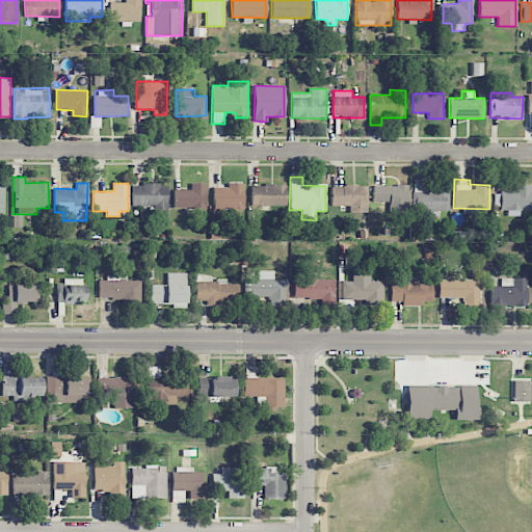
[(174,189),(174,208),(205,208),(206,184),(190,183),(190,189),(174,189)]
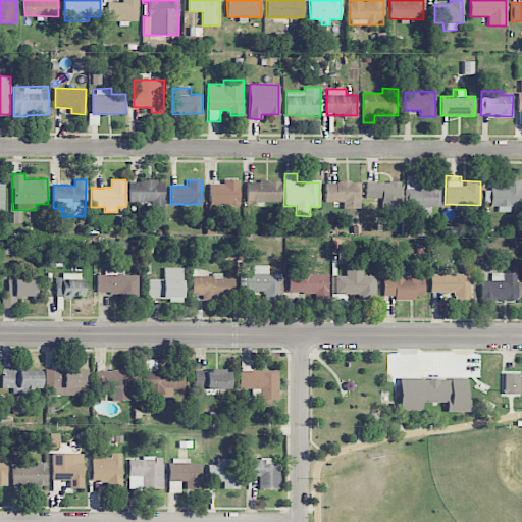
[(129,180),(129,202),(152,202),(152,208),(164,208),(164,180),(129,180)]
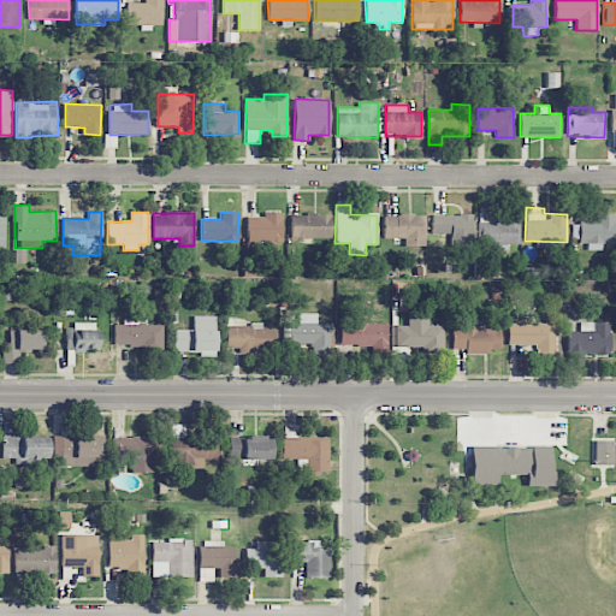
[(282,213),(262,213),(262,217),(247,217),(247,250),(265,250),(265,242),(283,242),(282,213)]
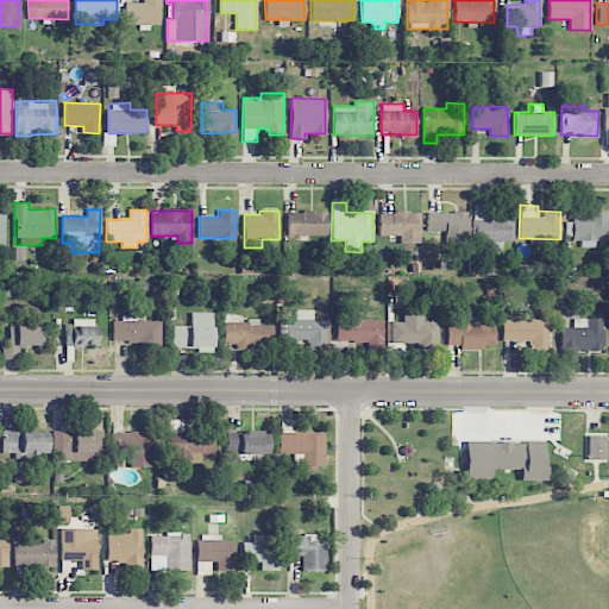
[(327,236),(327,211),(288,212),(288,236),(327,236)]
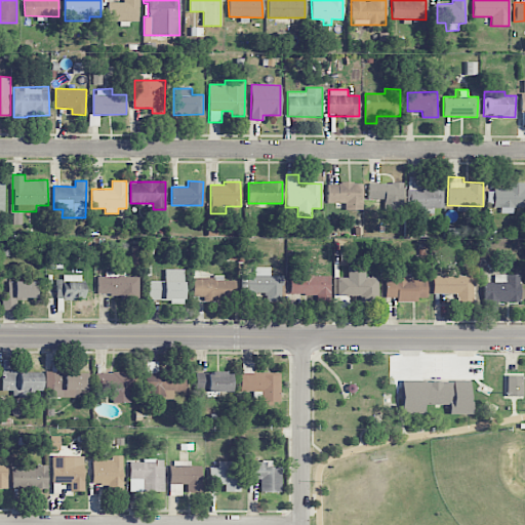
[(362,183),(326,184),(327,203),(345,203),(345,209),(362,209),(362,183)]
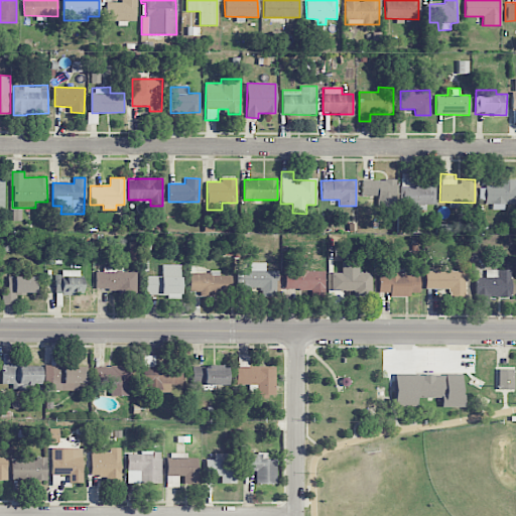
[(395,179),(362,180),(362,196),(378,196),(378,207),(396,207),(395,179)]
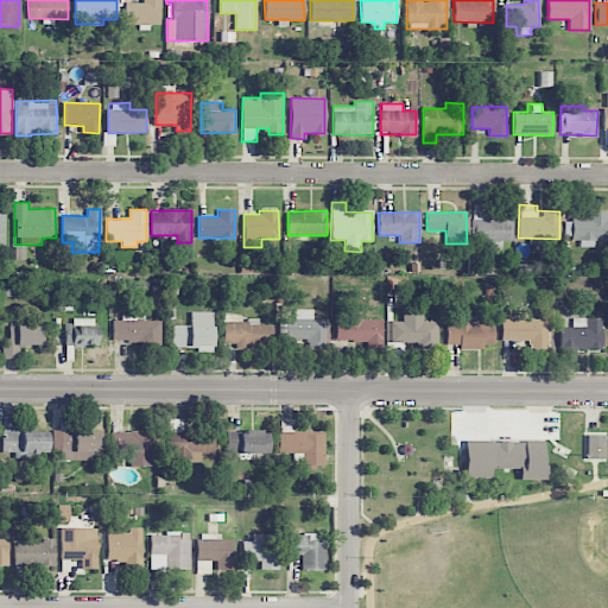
[(606,240),(607,215),(565,214),(564,238),(580,238),(580,246),(595,247),(595,240),(606,240)]
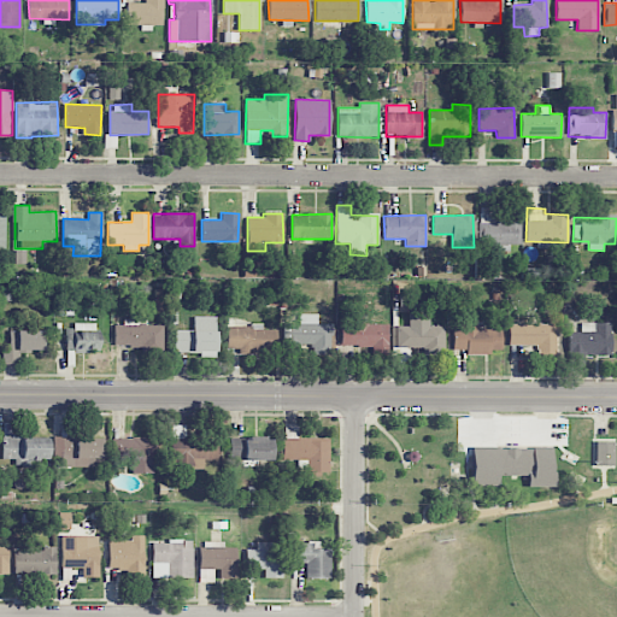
[(521,219),(480,221),(481,248),(511,248),(511,244),(521,244),(521,219)]
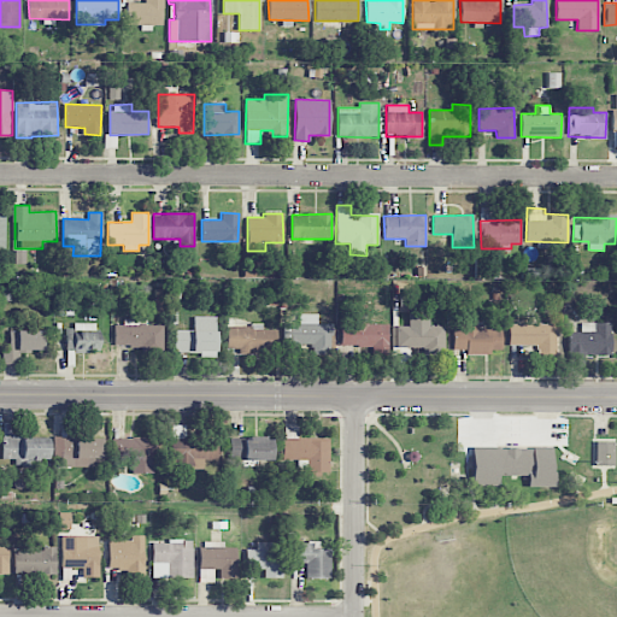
[(417,306),(417,289),(403,289),(403,306),(417,306)]
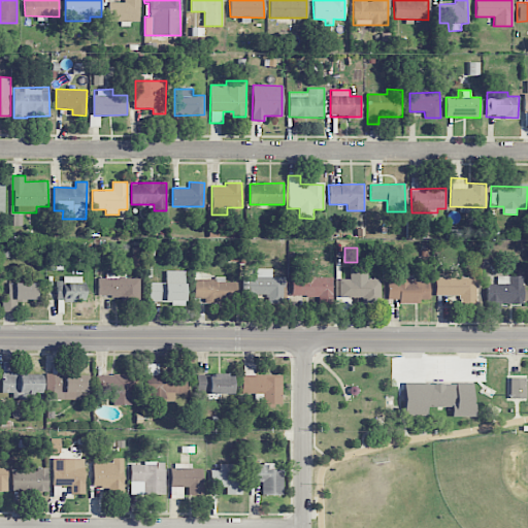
[(284,277),(271,277),(271,268),(256,268),(257,276),(242,277),(243,294),(265,294),(265,303),(284,303),(284,277)]
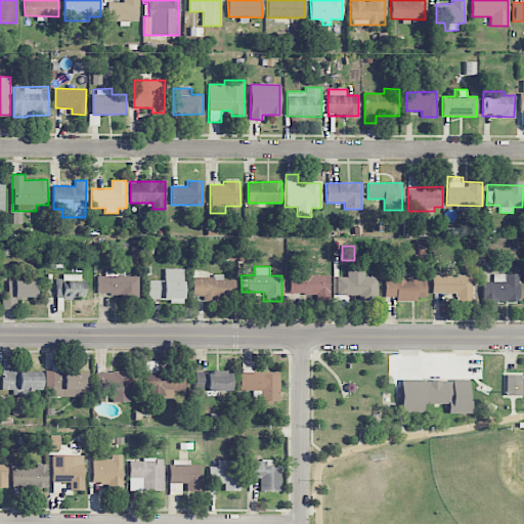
[(364,266),(347,266),(347,276),(337,276),(337,295),(359,295),(359,302),(378,302),(377,276),(364,276),(364,266)]
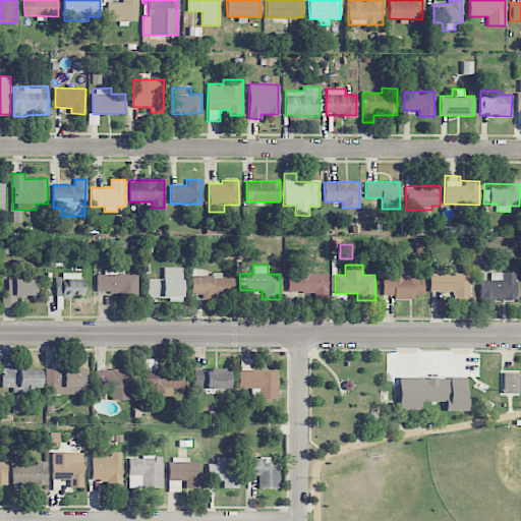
[(147,297),(170,298),(170,302),(182,302),(182,268),(163,268),(163,279),(148,279),(147,297)]
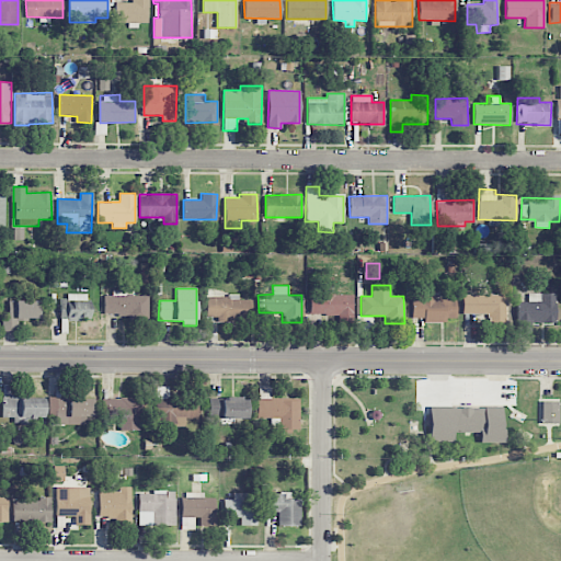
[(147,321),(148,296),(133,295),(133,289),(112,289),(112,295),(104,295),(103,315),(129,315),(129,320),(147,321)]
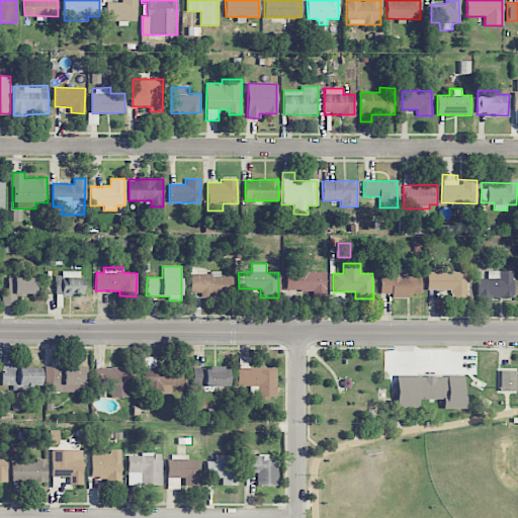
[(326,271),(286,270),(285,290),(312,290),(312,297),(326,297),(326,271)]
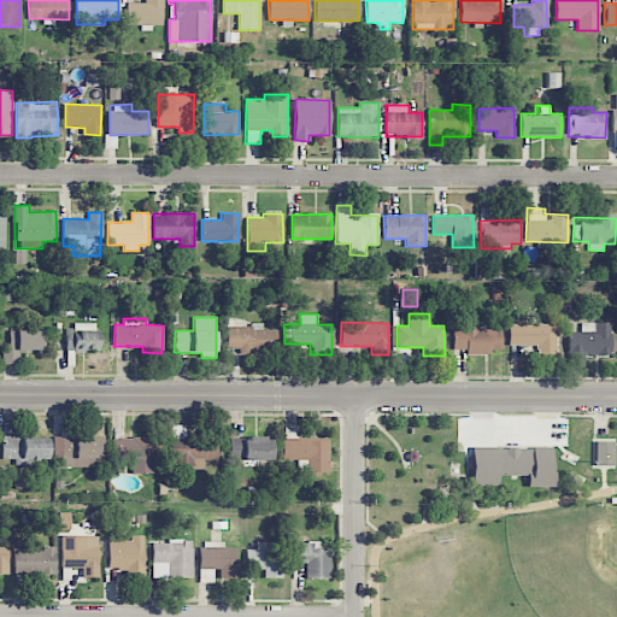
[(611,354),(611,323),(581,322),(581,333),(569,333),(569,365),(585,365),(585,354),(611,354)]
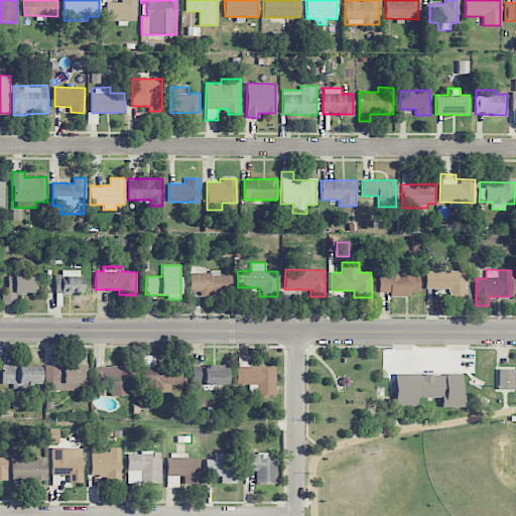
[(467,271),(426,270),(425,288),(449,289),(448,297),(466,297),(467,271)]
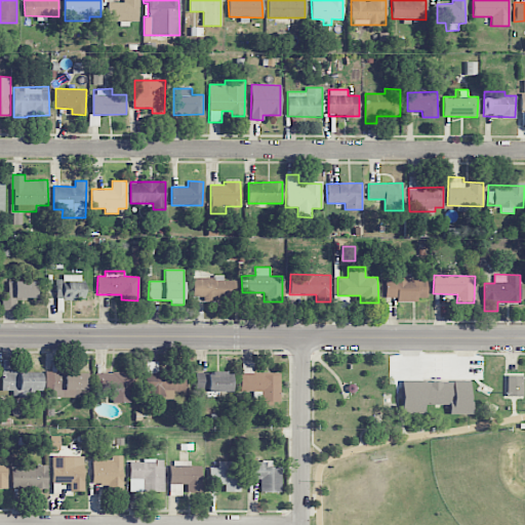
[(80,276),(56,276),(55,298),(84,299),(84,289),(80,289),(80,276)]
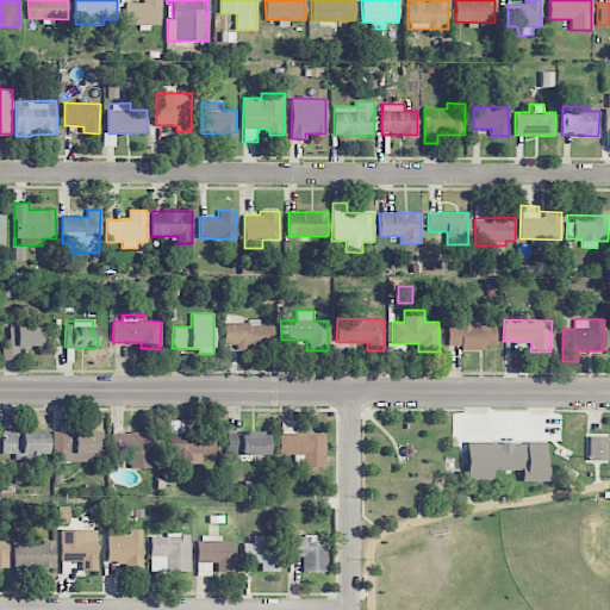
[(237,349),(272,349),(272,325),(260,325),(260,322),(225,322),(224,344),(237,344),(237,349)]
